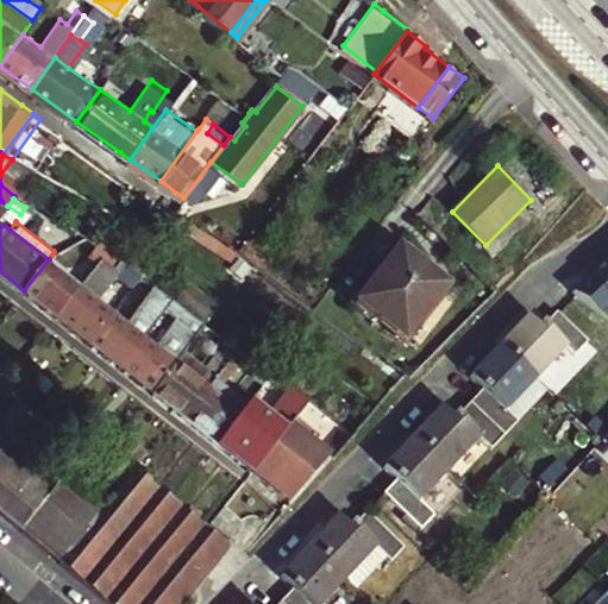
[(91,237),(73,245),(82,252),(87,246),(101,258),(108,249),(93,238),(91,237)]
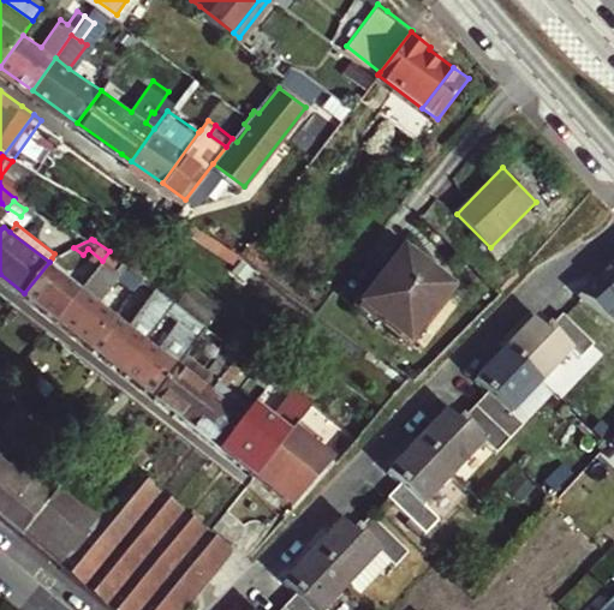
[(133,285),(142,275),(124,263),(109,251),(102,261),(89,279),(103,289),(118,273),(133,285)]
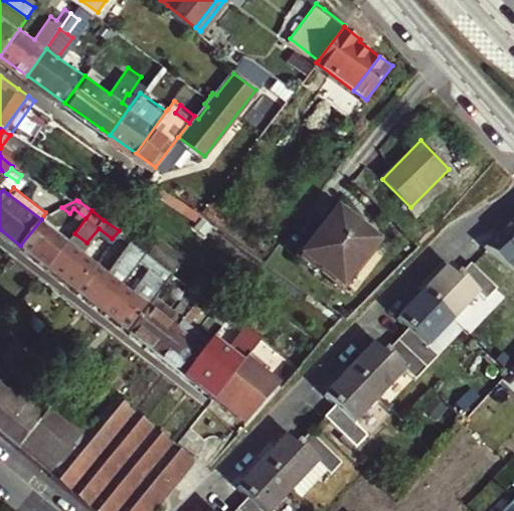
[(344,212),(299,256),(318,276),(321,273),(341,292),(383,251),(344,212)]
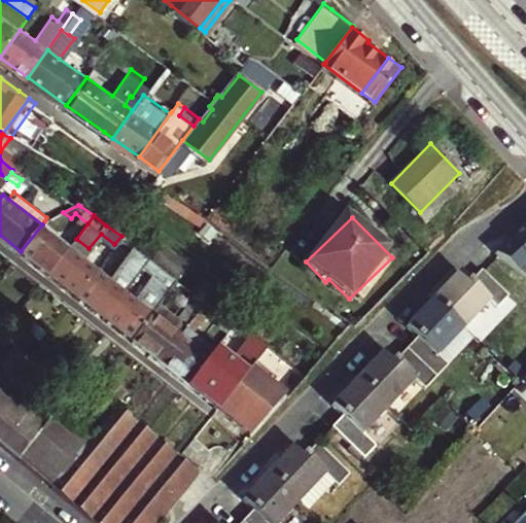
[(525,222),(512,237),(525,252),(525,222)]
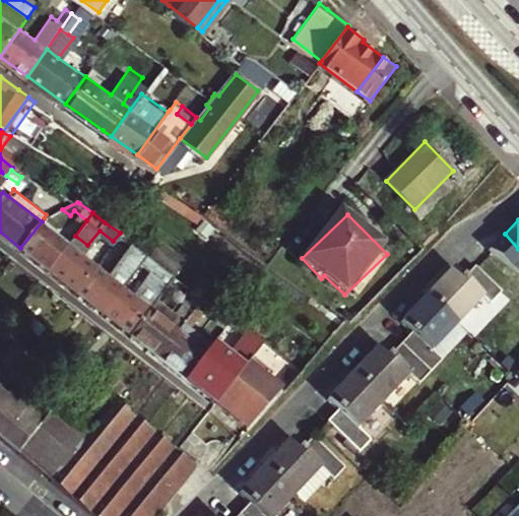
[(58,234),(42,221),(20,248),(48,269),(69,243),(58,234)]
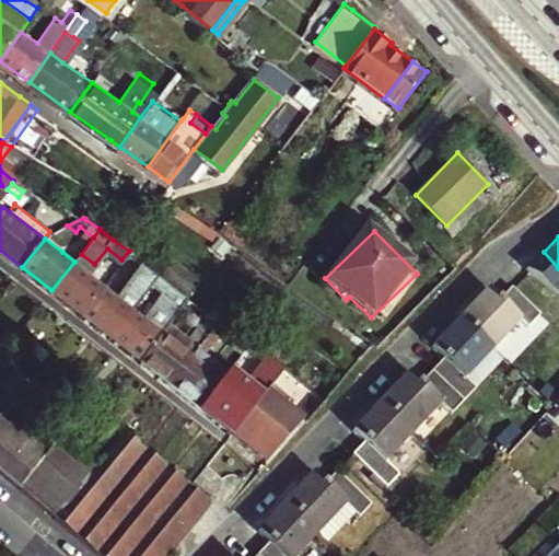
[(558,268),(544,252),(530,264),(558,288),(558,268)]
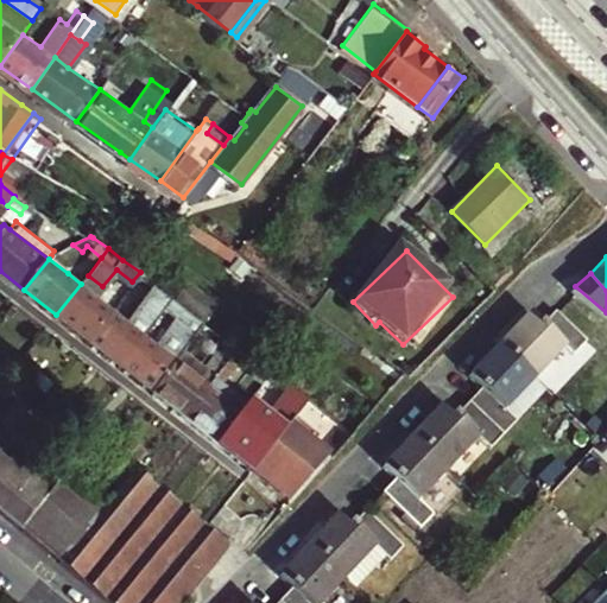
[(112,308),(81,284),(56,315),(88,340),(112,308)]
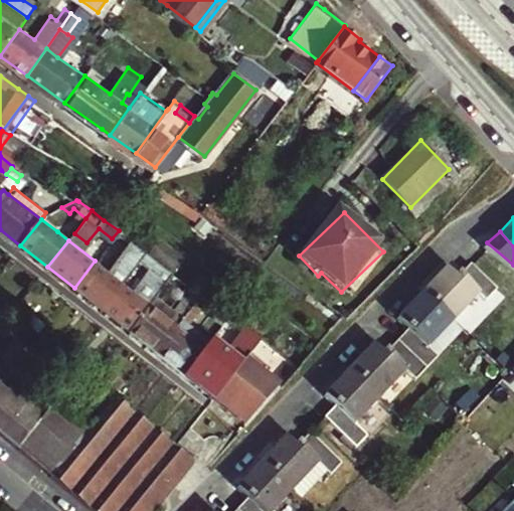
[(122,270),(129,276),(148,251),(134,241),(128,250),(134,256),(122,270)]
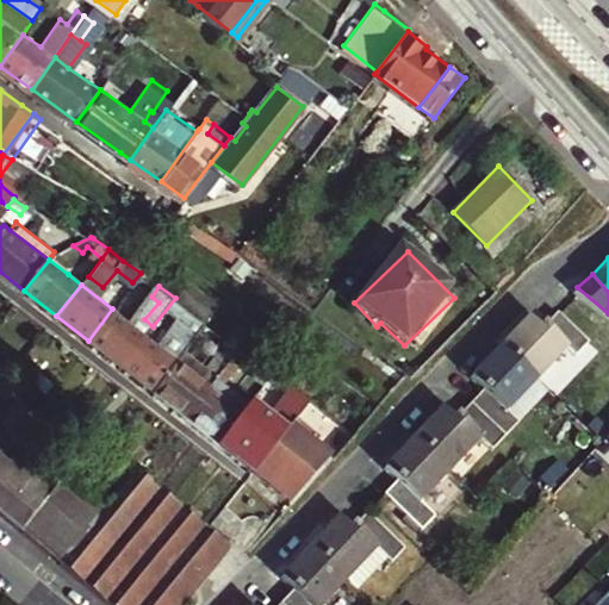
[(175,298),(153,326),(161,332),(175,316),(199,334),(209,322),(175,298)]
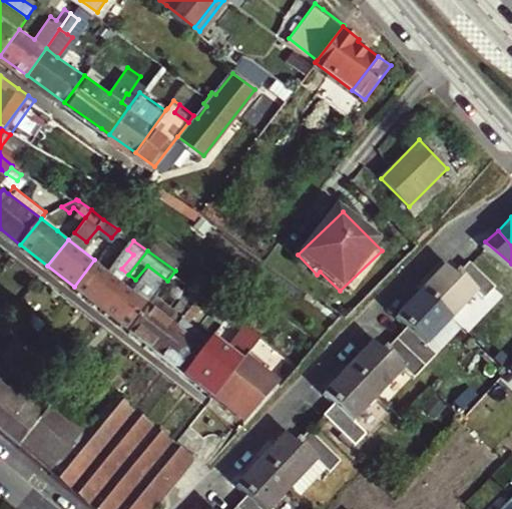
[(122,282),(94,260),(74,287),(74,288),(102,309),(122,282)]
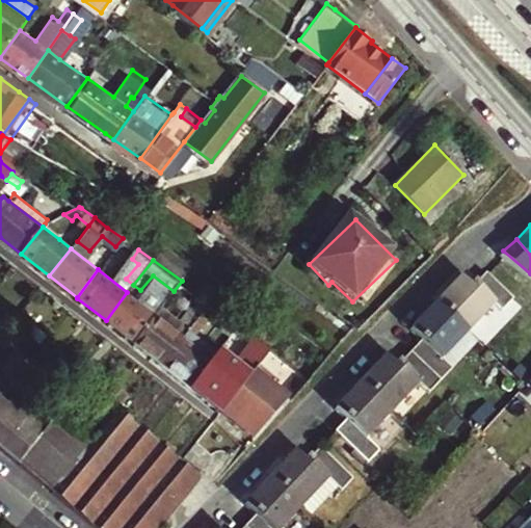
[(439,298),(470,327),(495,301),(503,309),(514,296),(487,270),(478,280),(476,282),(465,271),(439,298)]
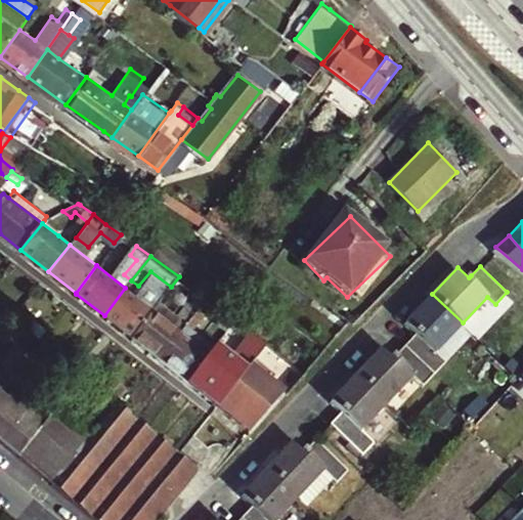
[(154,310),(125,288),(104,315),(129,335),(132,338),(154,310)]
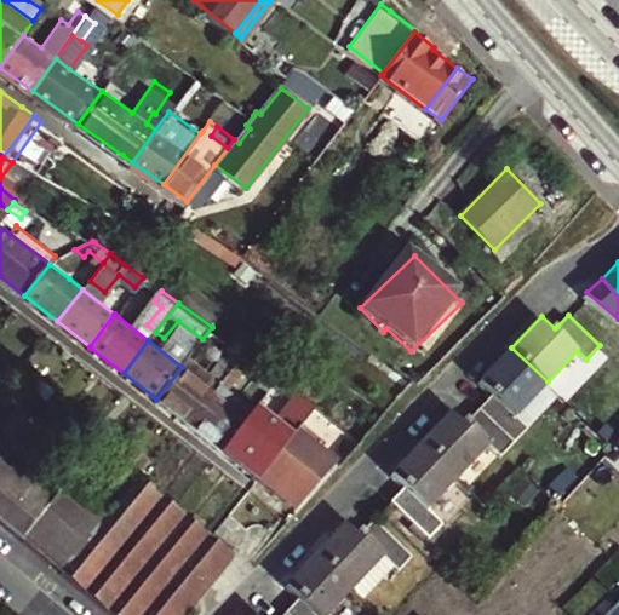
[(182,367),(156,400),(188,424),(189,424),(213,392),(222,383),(236,366),(246,352),(240,348),(238,346),(215,375),(189,357),(182,367)]
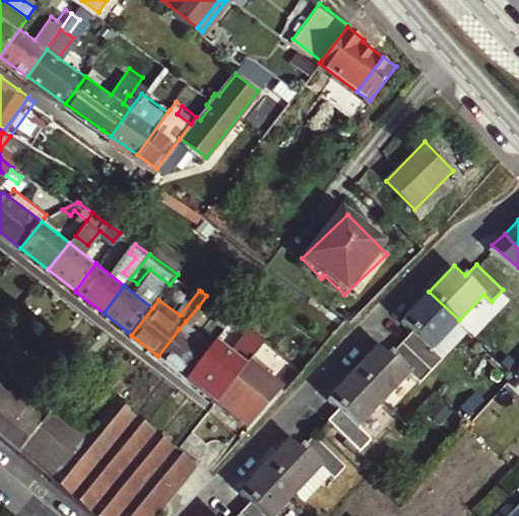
[(412,329),(409,332),(401,340),(432,369),(443,358),(433,347),(459,320),(429,292),(402,319),(412,329)]
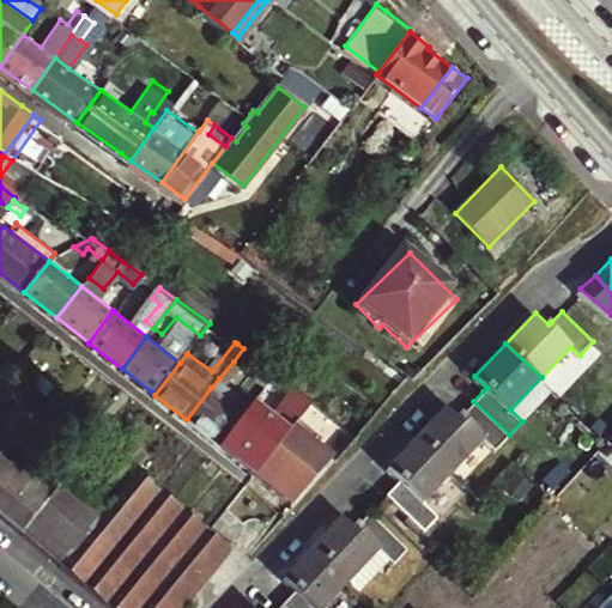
[(234,362),(219,378),(226,384),(241,368),(234,362)]
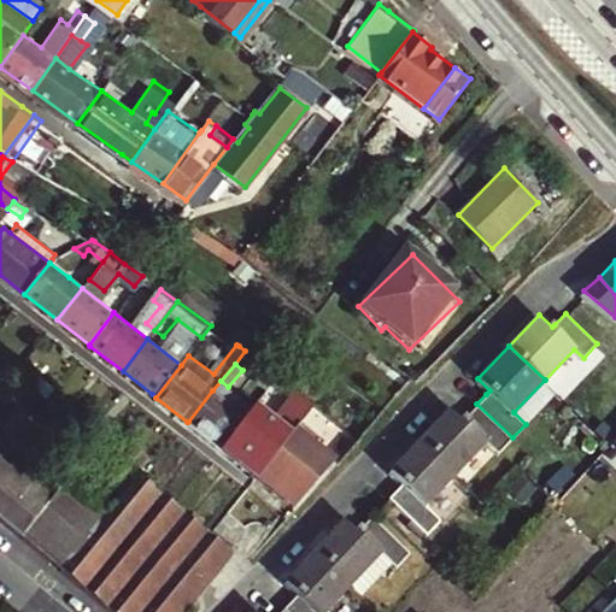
[(279,375),(268,366),(258,378),(269,387),(279,375)]
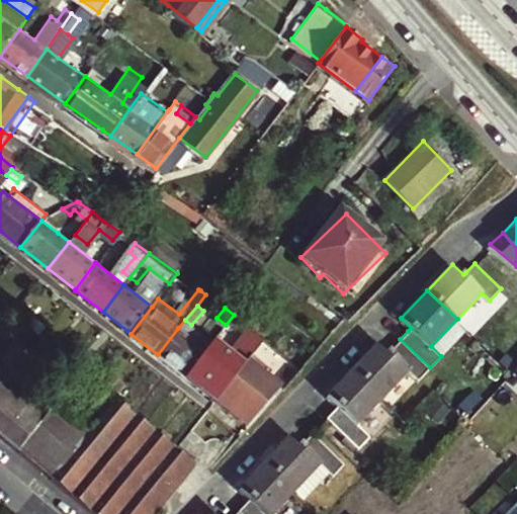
[(206,350),(178,328),(158,354),(183,374),(186,376),(206,350)]
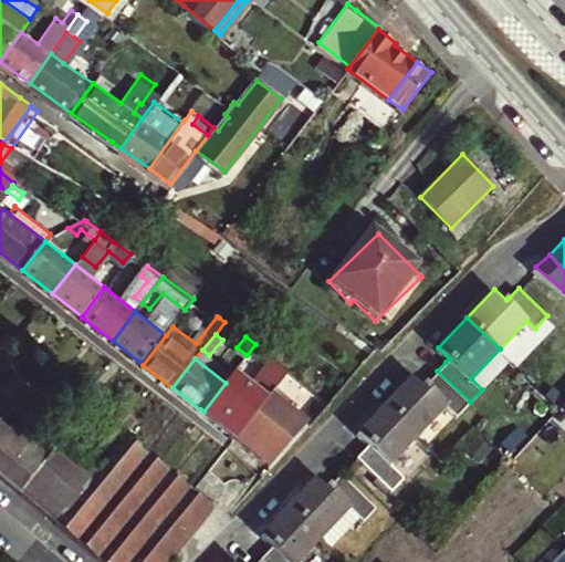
[(226,383),(203,412),(228,432),(233,436),(273,384),(288,367),(278,360),(267,374),(269,375),(258,388),(236,371),(226,383)]
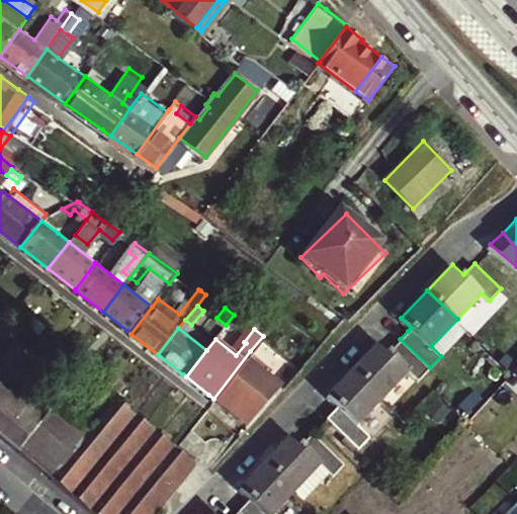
[(379,340),(353,367),(382,397),(409,369),(419,379),(430,367),(400,339),(392,348),(390,350),(379,340)]
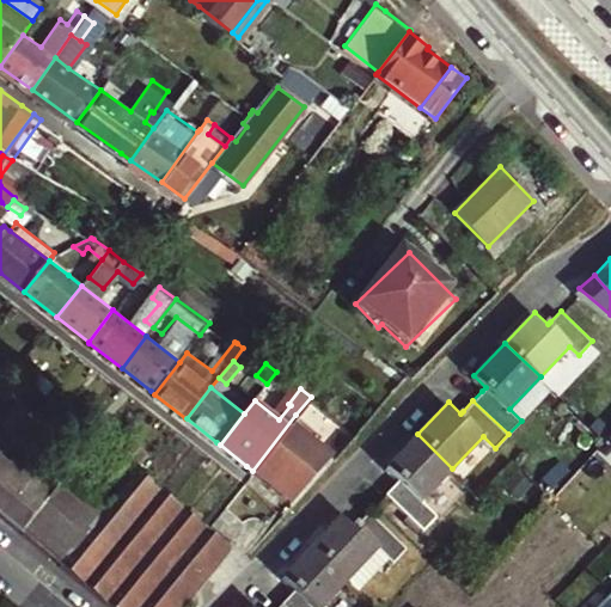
[(317,430),(295,415),(252,471),(289,498),(328,449),(312,436),(317,430)]
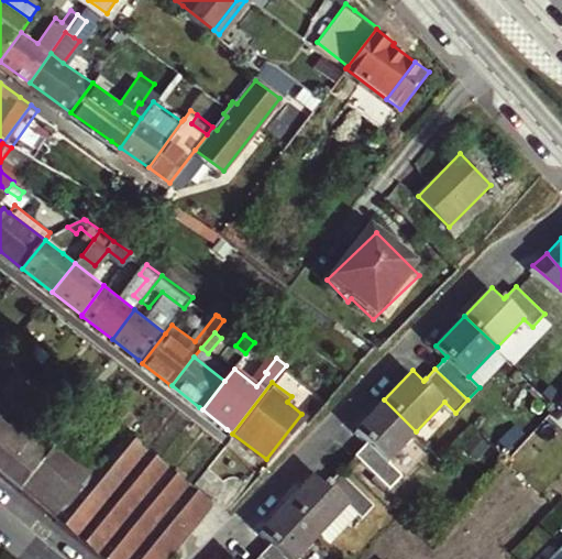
[(356,429),(366,440),(364,442),(354,452),(390,486),(403,474),(388,460),(416,431),(384,399),(356,429)]
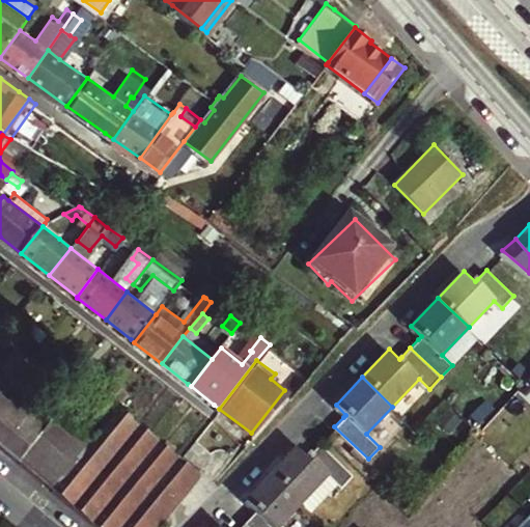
[(121,411),(104,396),(92,411),(109,425),(93,444),(57,413),(51,420),(39,410),(23,396),(12,409),(0,397),(0,446),(72,507),(95,526),(157,526),(200,475),(173,453),(147,433),(142,428),(121,411)]
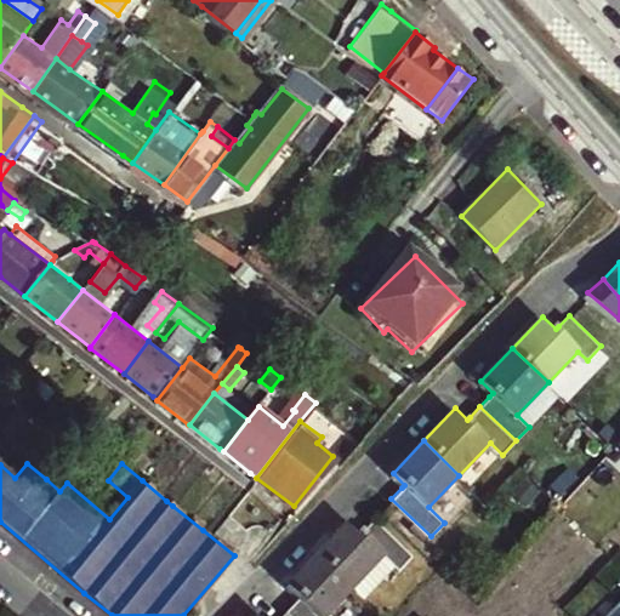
[(348,519),(317,551),(353,586),(385,554),(399,569),(414,554),(375,517),(363,529),(360,531),(348,519)]
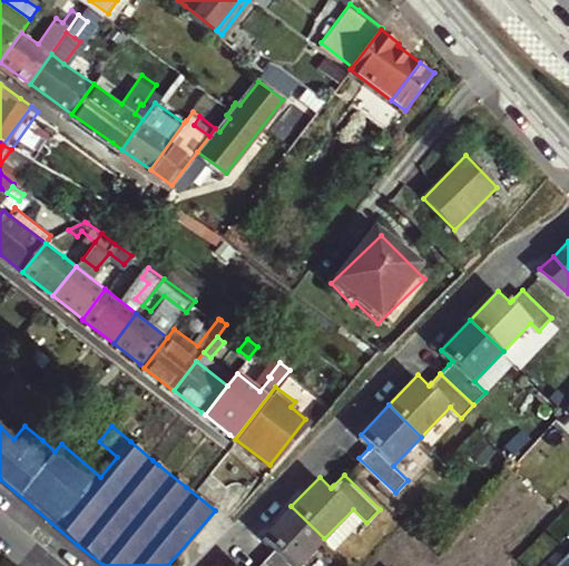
[(274,547),(272,549),(263,559),(270,565),(297,565),(324,538),(291,506),(263,535),(274,547)]
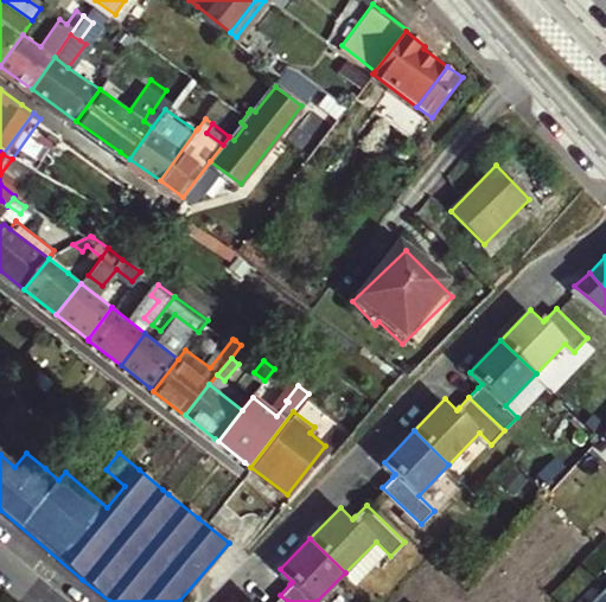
[(605,586),(591,601),(605,601),(605,586)]
